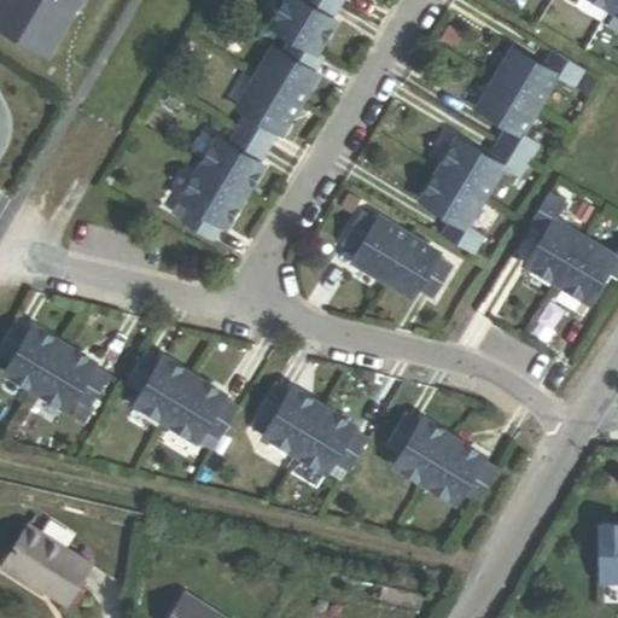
[(5,0),(0,9),(0,29),(50,59),(85,0),(65,0),(62,7),(50,0),(5,0)]
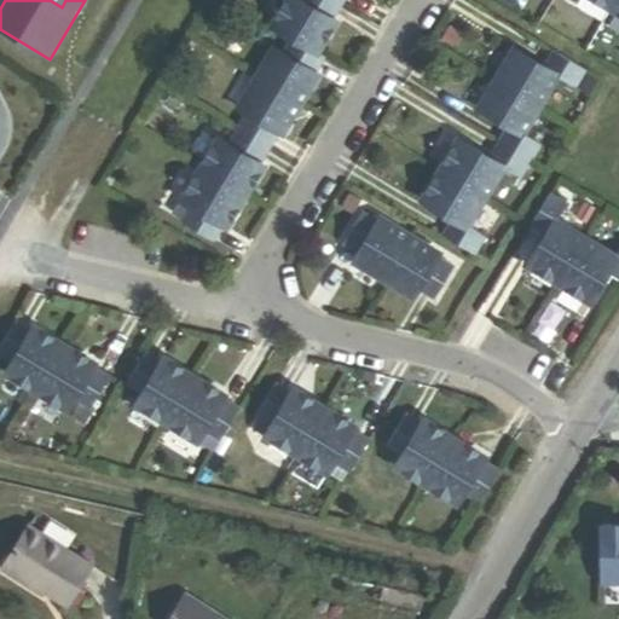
[(291,38),(317,53),(336,21),(334,19),(342,4),(336,0),(283,0),(270,24),(291,38)]
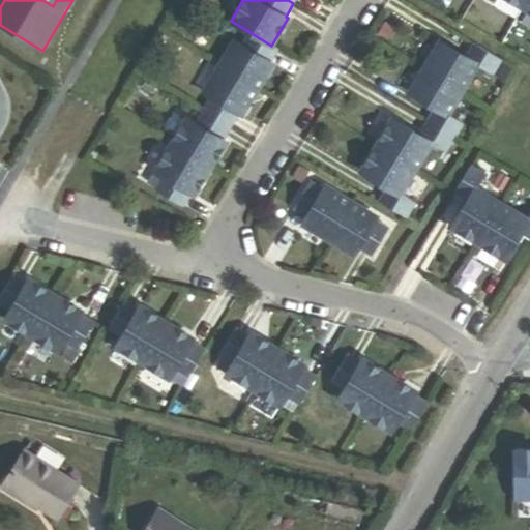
[(232,39),(216,65),(257,89),(272,64),(270,63),(277,50),(271,46),(249,32),(241,46),(232,39)]
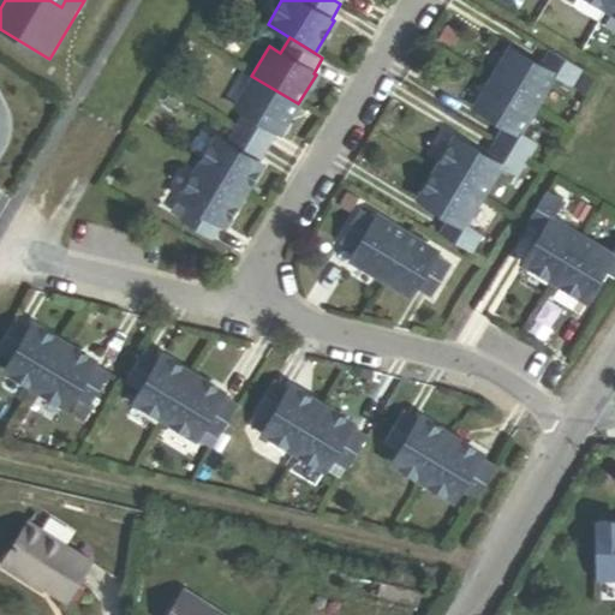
[(509,46),(491,76),(538,105),(555,76),(573,87),(583,70),(548,49),(539,64),(509,46)]
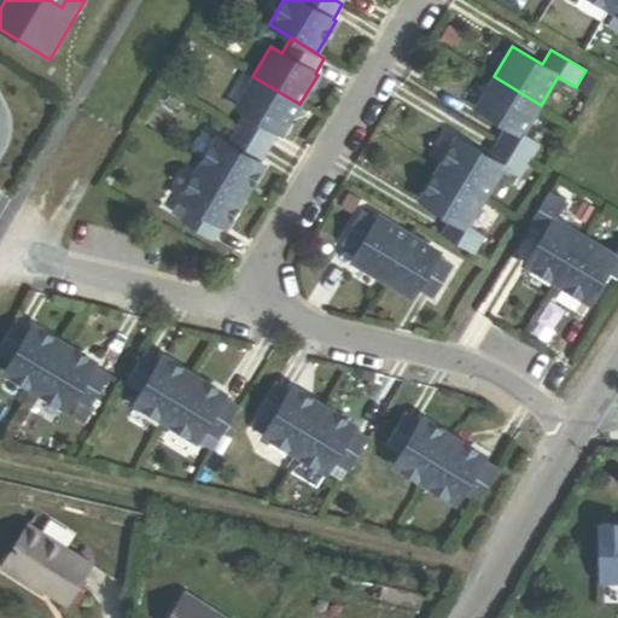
[(299,104),(252,76),(234,106),(245,112),(235,128),(269,149),(279,133),(281,134),(299,104)]
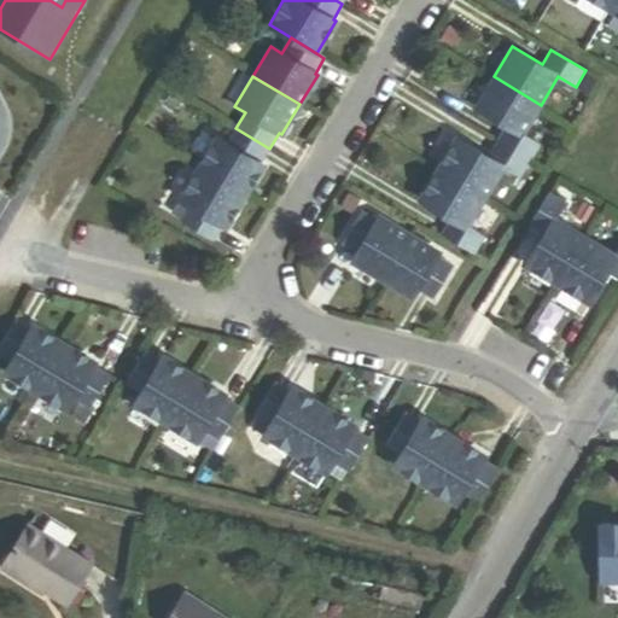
[(496,140),(531,161),(541,145),(523,134),(541,105),(494,76),(476,108),(506,126),(496,140)]
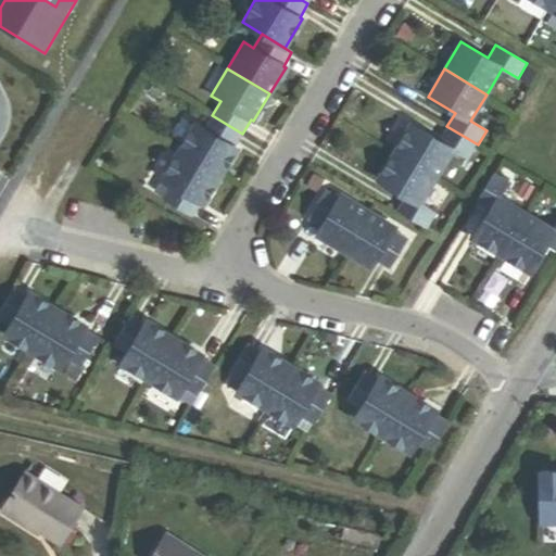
[(194,123),(177,150),(219,176),(237,148),(235,147),(242,134),(212,115),(204,128),(194,123)]
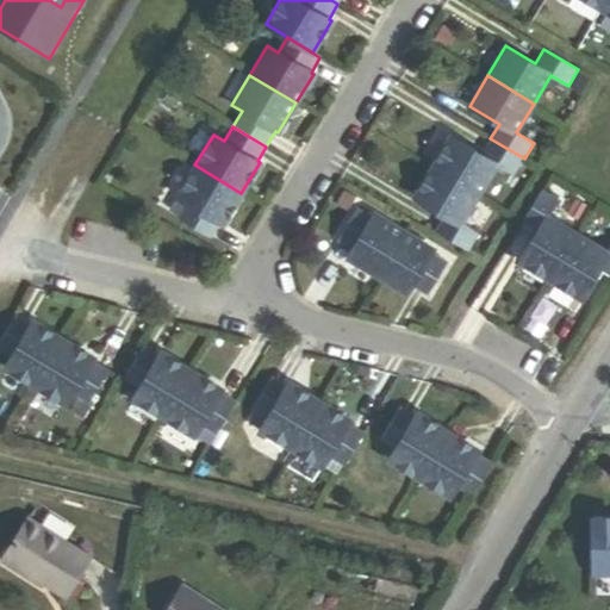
[(452,135),(433,166),(479,194),(497,165),(515,175),(524,159),(490,138),(481,153),(452,135)]
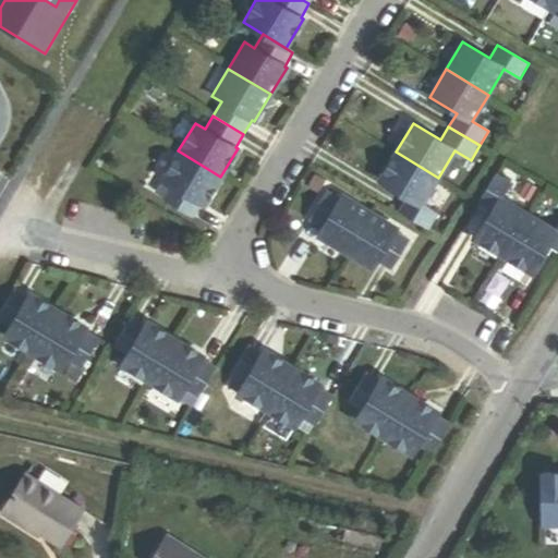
[(220,177),(178,150),(161,180),(170,185),(164,197),(161,199),(192,218),(201,204),(204,205),(220,177)]
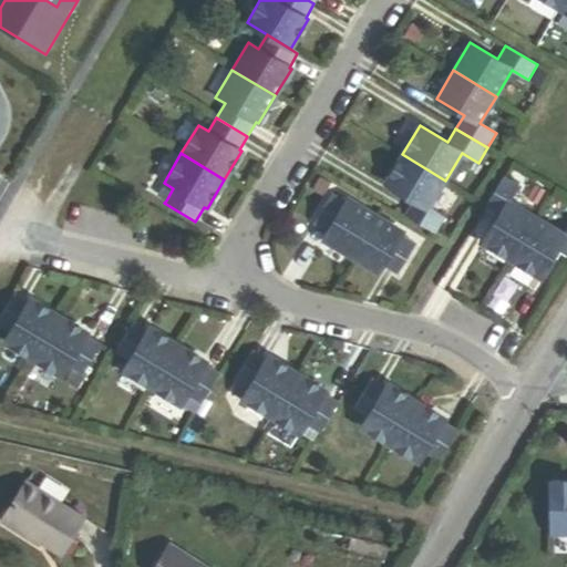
[(445,181),(402,154),(385,183),(412,199),(403,214),(435,234),(445,218),(429,208),(445,181)]
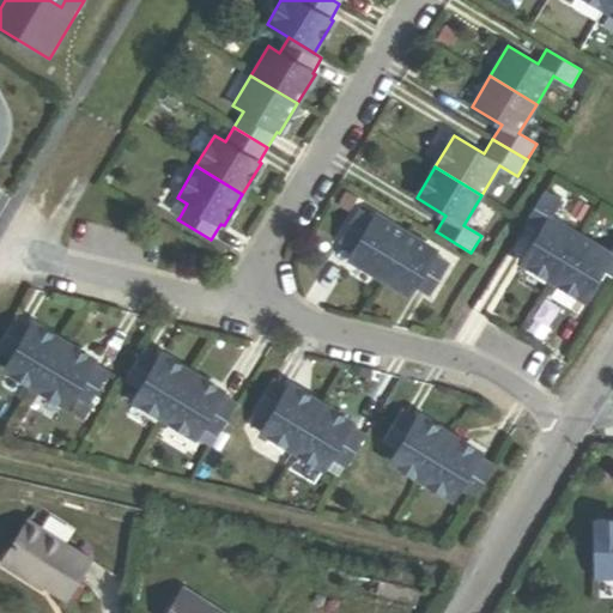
[(559,200),(542,190),(523,223),(539,232),(521,262),(552,281),(580,235),(548,217),(559,200)]
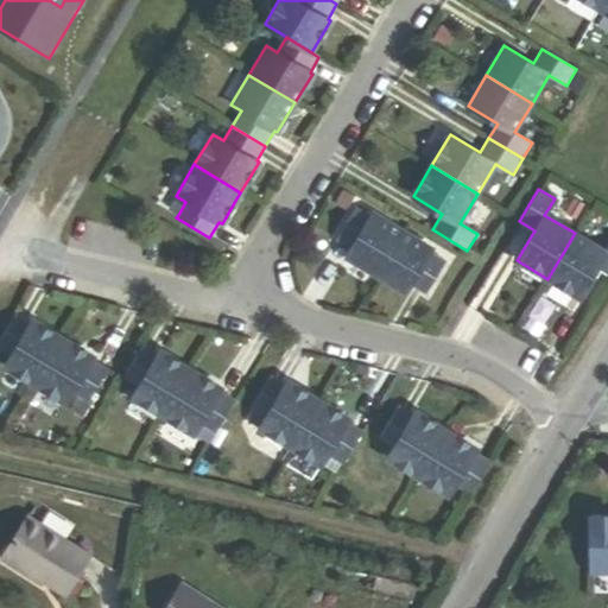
[(178,215),(185,202),(176,196),(168,208),(178,215)]
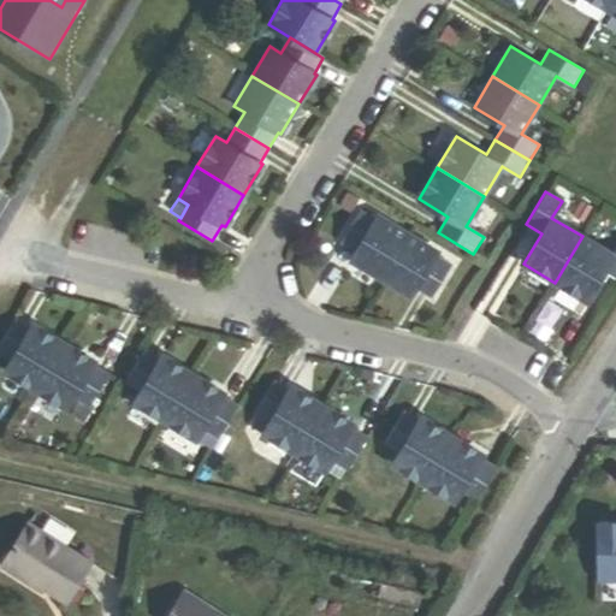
[(408,234),(378,215),(375,218),(360,208),(338,243),(355,253),(350,261),(380,279),(408,234)]
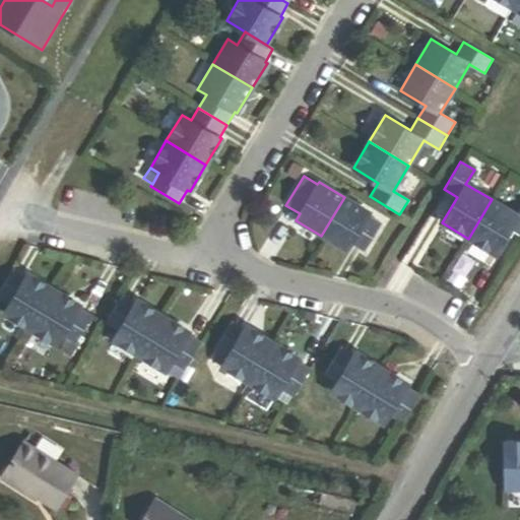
[(368,214),(370,212),(344,197),(321,236),(346,251),(350,244),(364,252),(382,223),(368,214)]
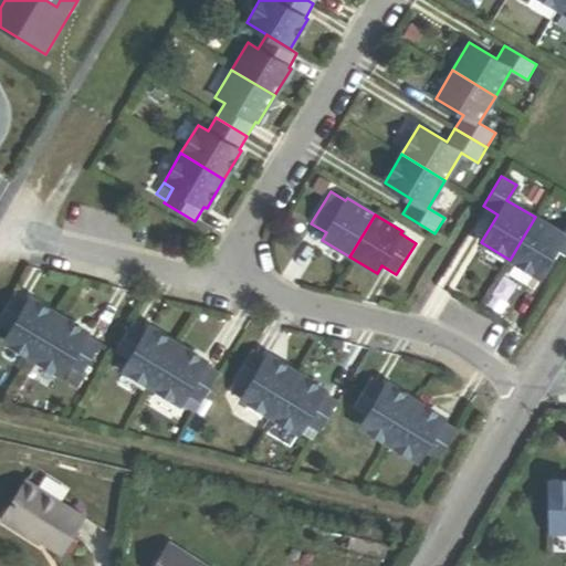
[(565,231),(565,234),(535,217),(510,260),(538,278),(555,250),(565,255),(565,231)]
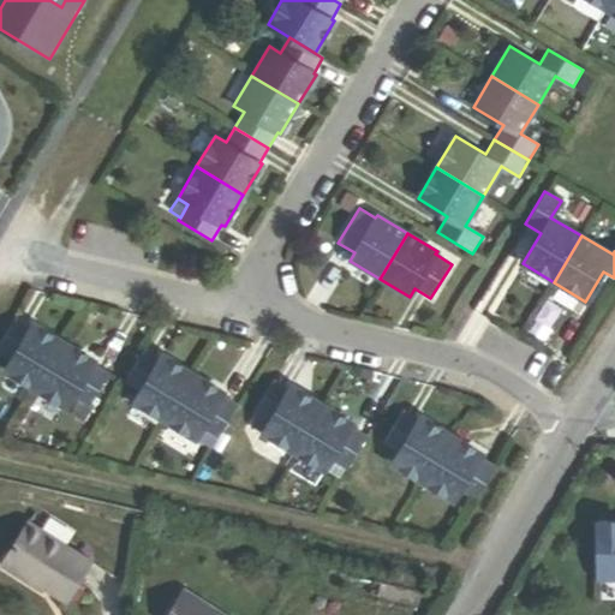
[(36,327),(19,317),(0,348),(0,352),(15,362),(9,372),(40,390),(69,342),(37,324),(36,327)]
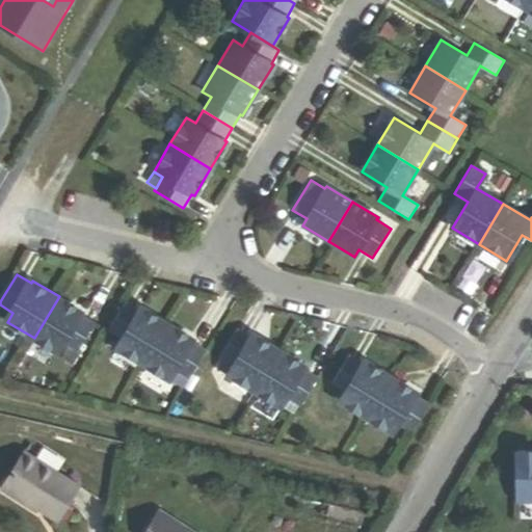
[(86,313),(59,296),(34,338),(61,354),(67,345),(81,353),(99,323),(85,315),(86,313)]
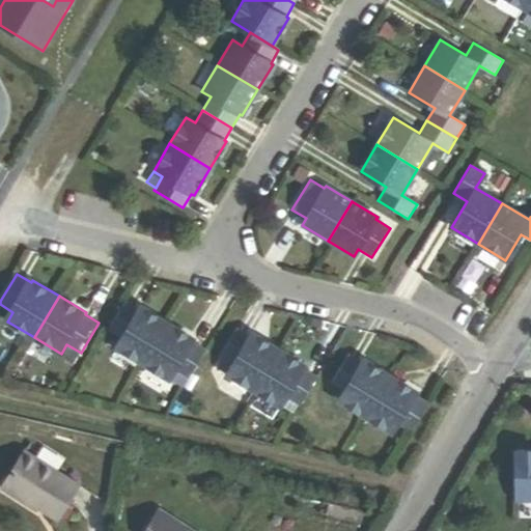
[(142,309),(128,301),(110,331),(123,339),(118,348),(145,364),(170,323),(143,307),(142,309)]
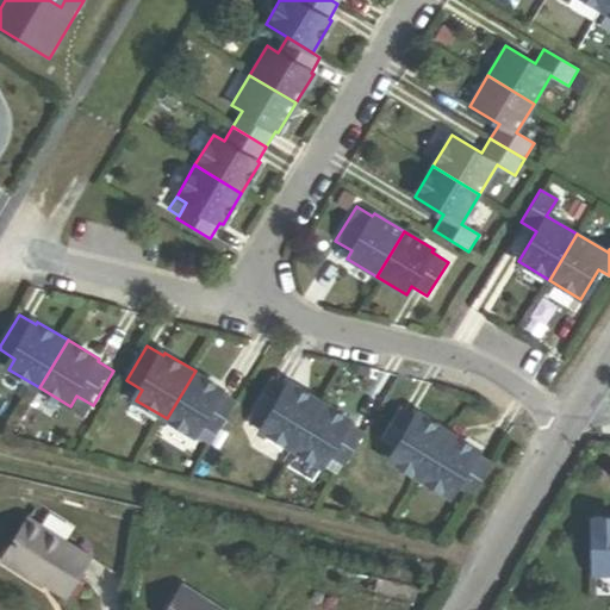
[(226,390),(195,371),(167,418),(198,437),(204,427),(219,436),(241,402),(224,392),(226,390)]
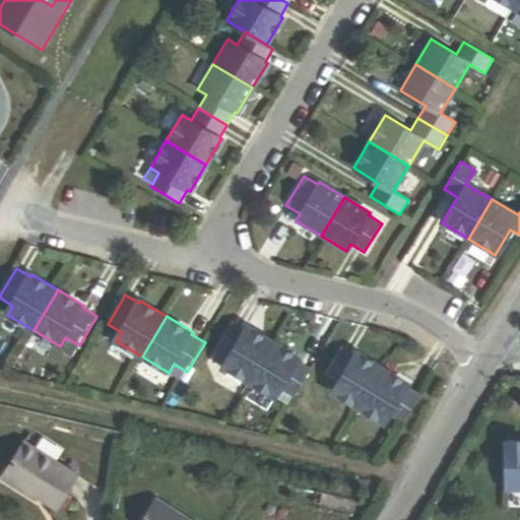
[(250,382),(274,341),(248,326),(247,328),(233,320),(215,348),(229,356),(223,367),(250,382)]
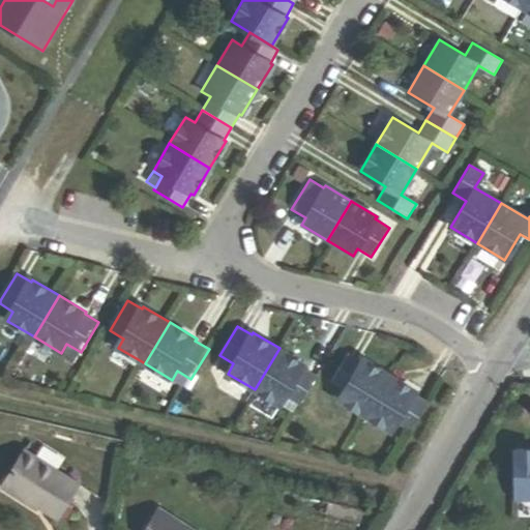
[(306,364),(280,348),(255,389),(282,406),(287,396),(301,405),(319,375),(305,366),(306,364)]
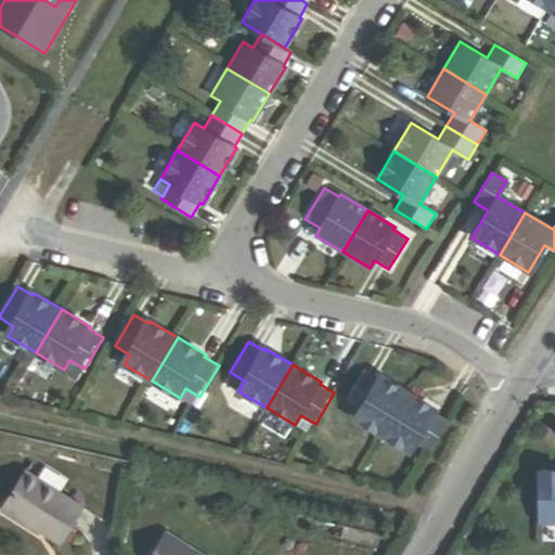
[(383,435),(409,391),(381,374),(379,377),(364,369),(346,399),(361,408),(355,417),(383,435)]
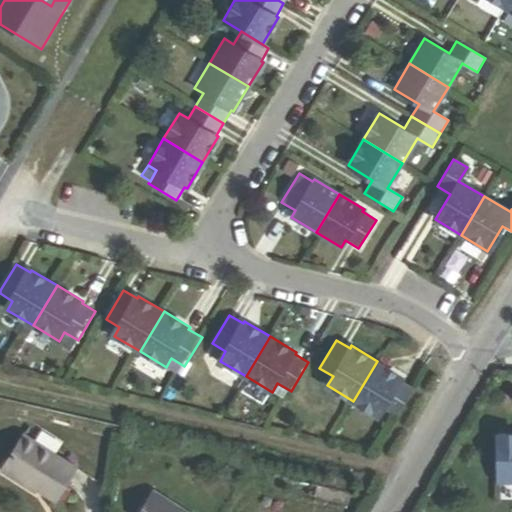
[(403,377),(377,361),(353,401),(379,417),(384,408),(398,416),(415,387),(402,379),(403,377)]
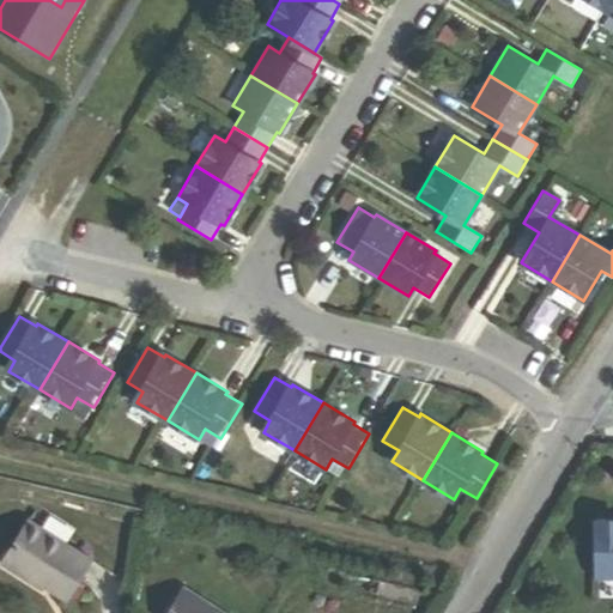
[(612,520),(595,521),(596,577),(612,577),(612,520)]
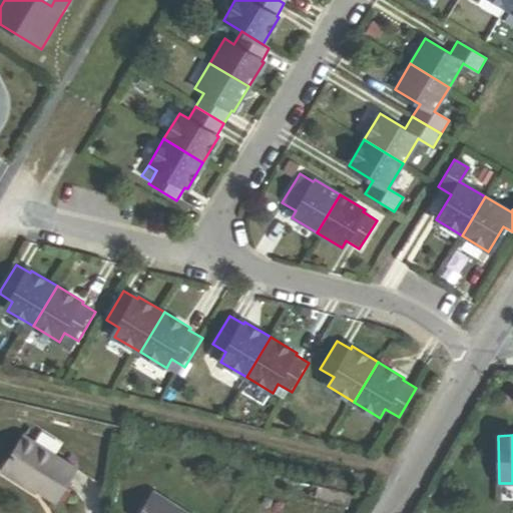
[(55,502),(74,471),(23,440),(4,471),(55,502)]
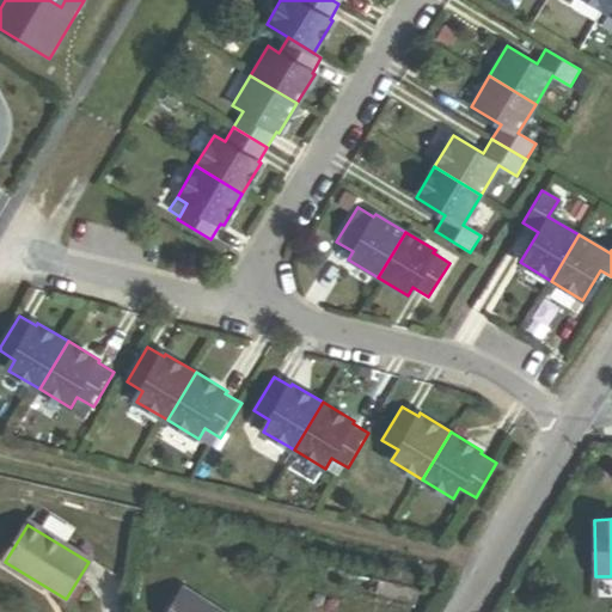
[(279,575),(285,563),(270,556),(264,568),(279,575)]
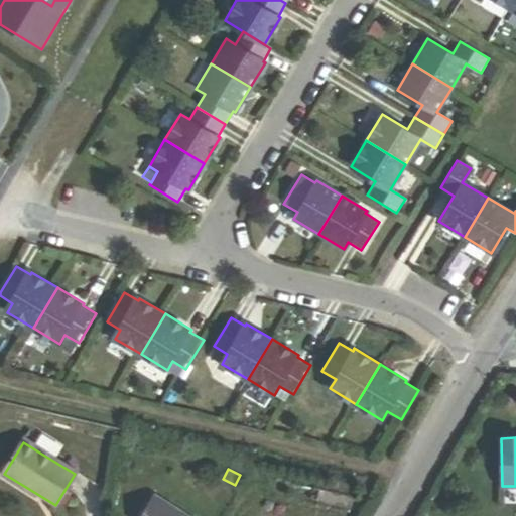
[(352,509),(356,495),(318,486),(315,500),(352,509)]
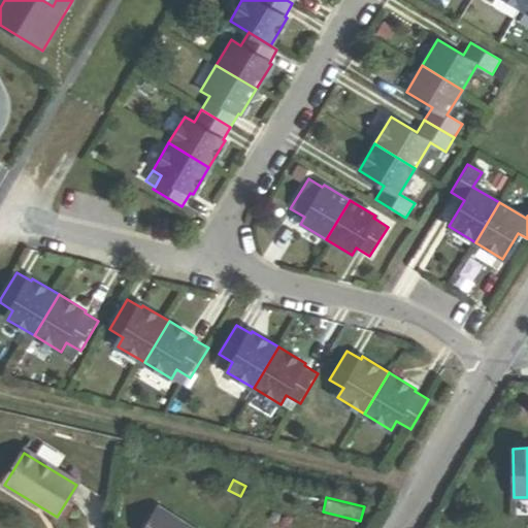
[(146,527),(189,527),(159,509),(146,527)]
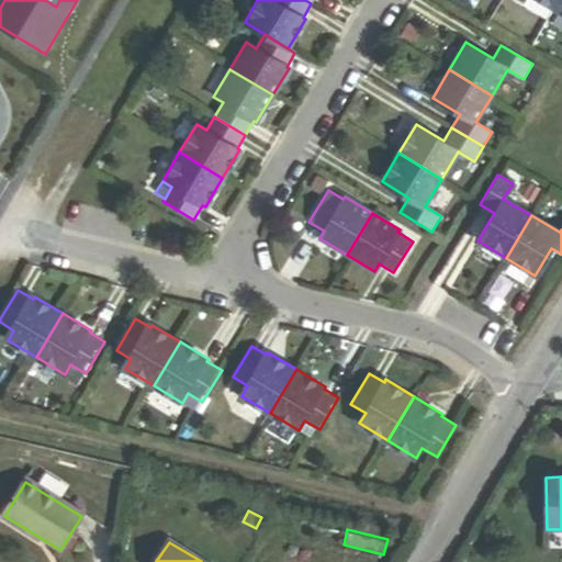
All buildings are outlined.
